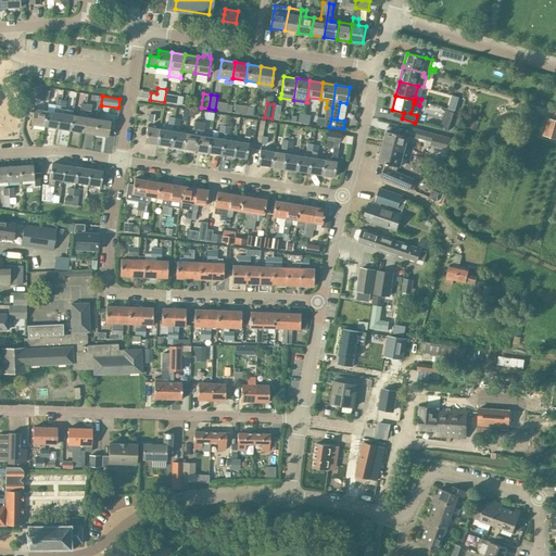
[(274,104),(272,118),(278,119),(280,105),(274,104)]
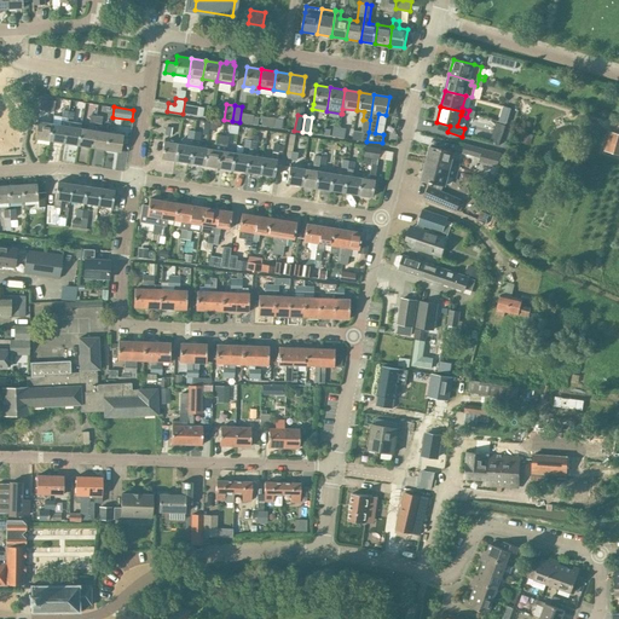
[(50,140),(52,123),(38,121),(35,138),(50,140)]
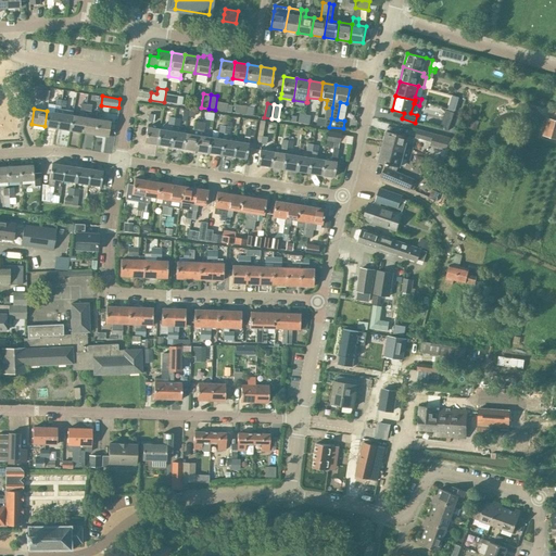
[(60,113),(58,128),(70,130),(72,115),(73,111),(60,109),(60,113)]
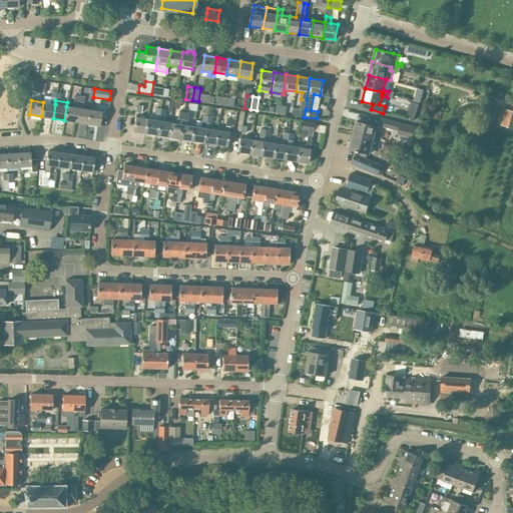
[(53,118),(55,104),(43,102),(41,116),(53,118)]
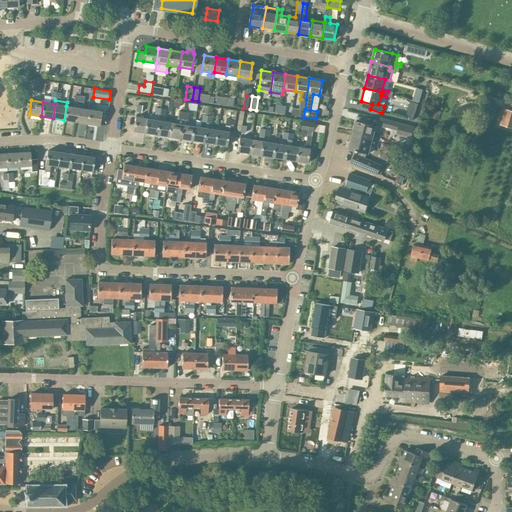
[(76,122),(78,108),(66,106),(64,120),(76,122)]
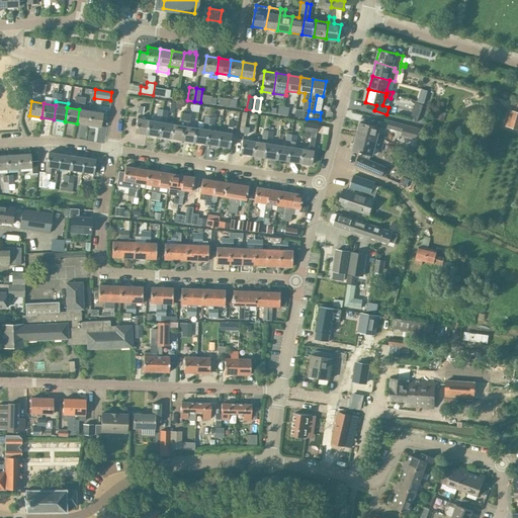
[(79,109),(77,123),(89,125),(91,111),(79,109)]
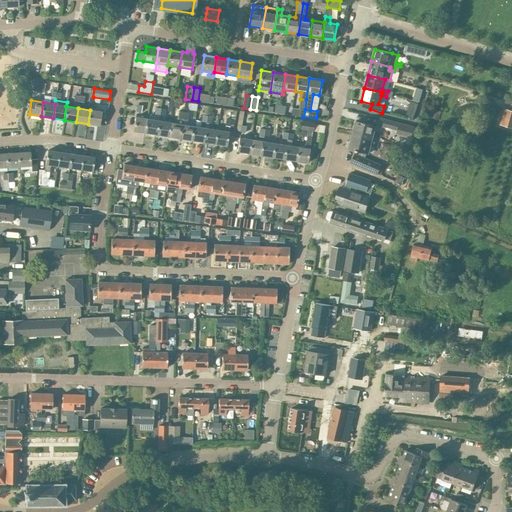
[(90,110),(88,124),(100,126),(102,112),(90,110)]
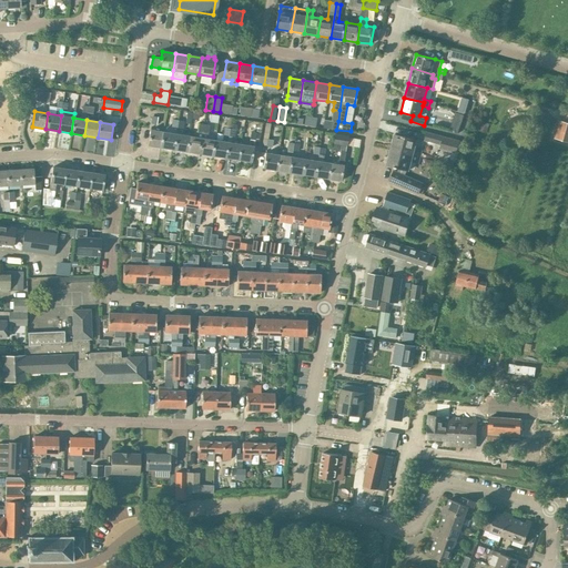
[(567,122),(564,122),(558,140),(567,142),(567,122)]
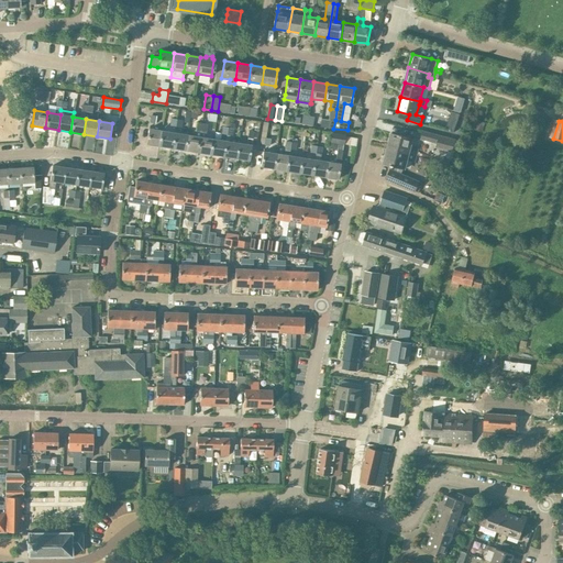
[(197,122),(195,136),(187,135),(185,150),(198,152),(202,123),(197,122)]
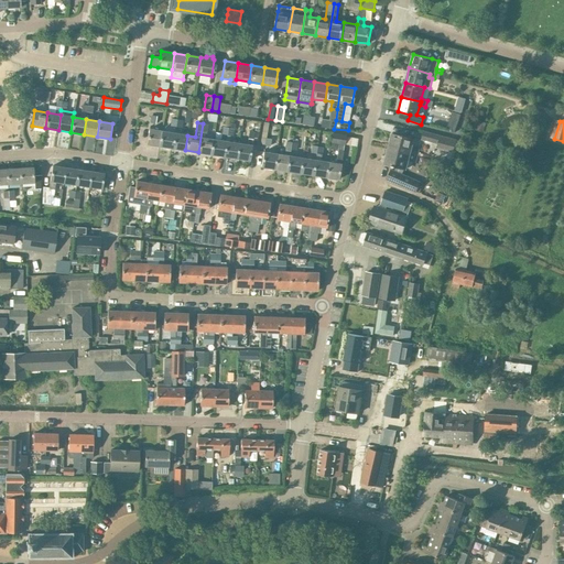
[(260,144),(264,145),(270,147),(271,140),(267,139),(269,123),(263,122),(260,144)]
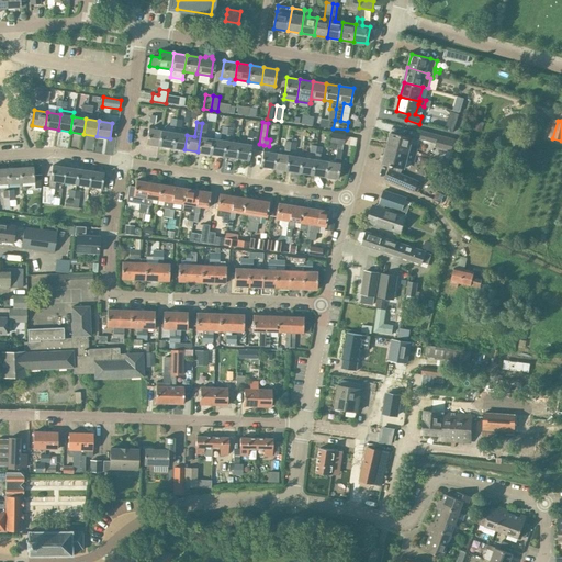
[(208,124),(202,123),(198,152),(211,154),(213,138),(205,137),(208,124)]
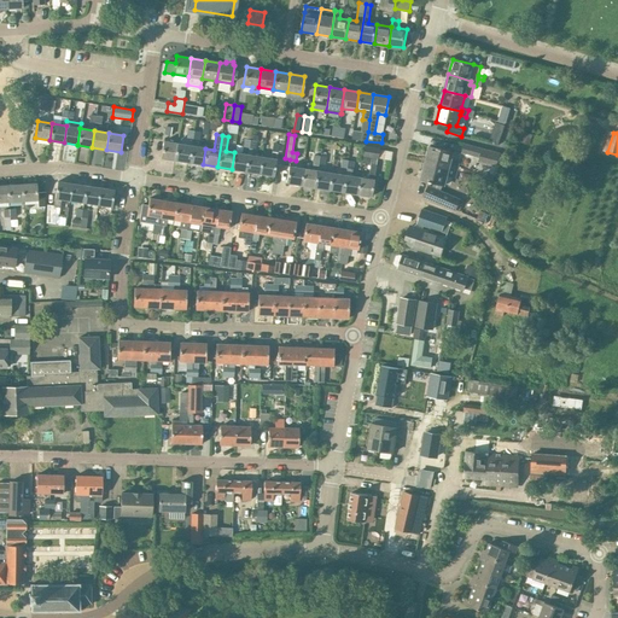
[(175,161),(178,144),(163,141),(161,158),(175,161)]
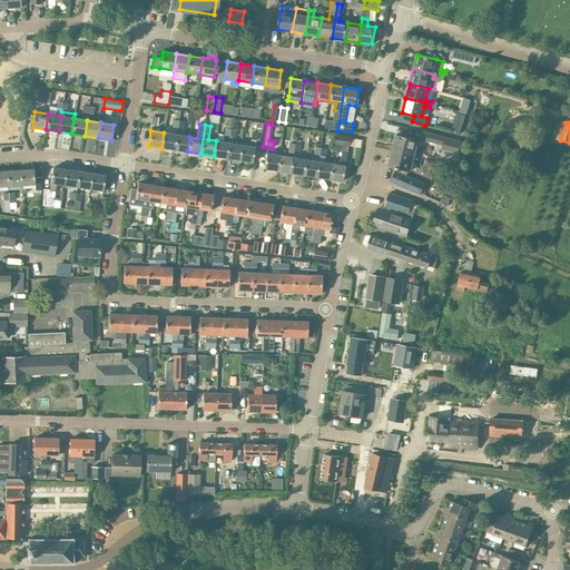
[(175,150),(177,135),(164,133),(161,148),(175,150)]
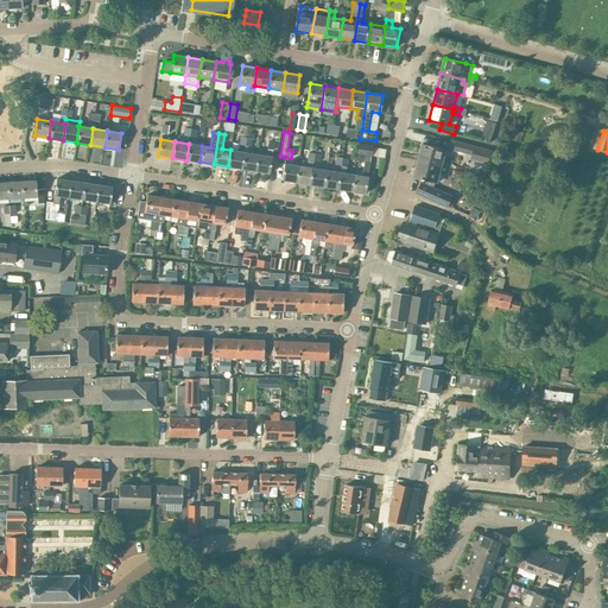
[(470,159),(489,164),(493,150),(456,141),(454,151),(472,156),(470,159)]
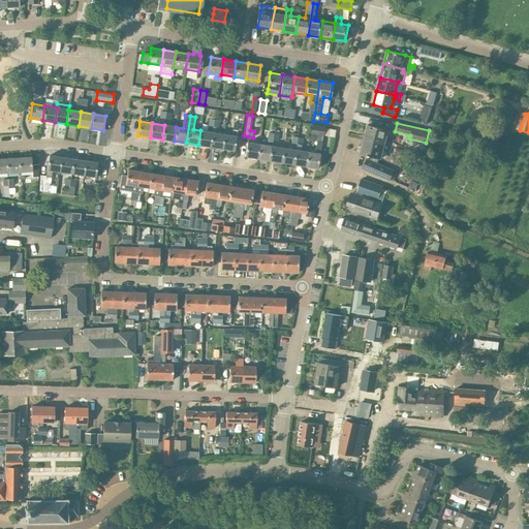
[(310,134),(322,135),(323,136),(324,126),(312,124),(310,134)]
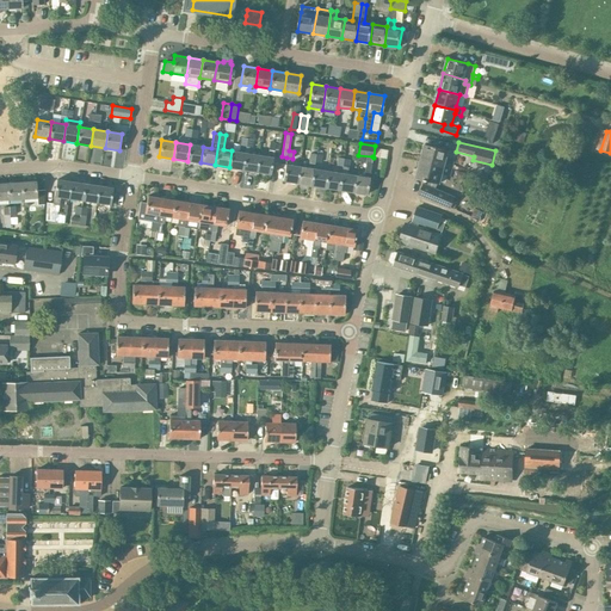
[(201,162),(203,147),(190,144),(187,161),(201,162)]
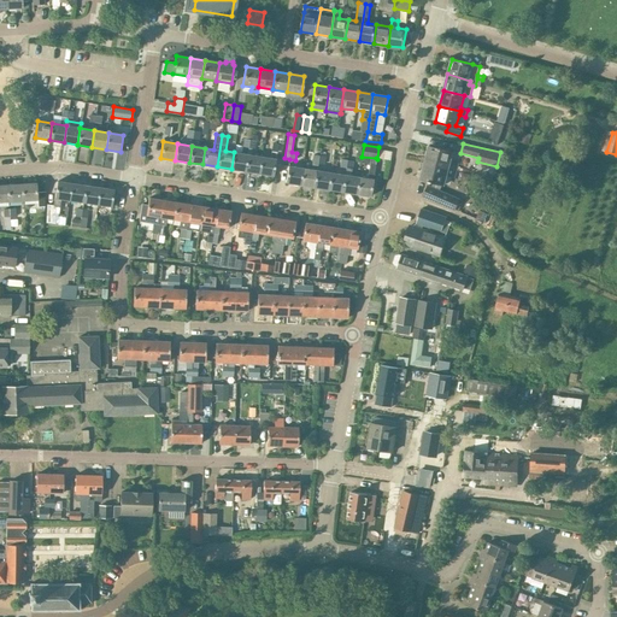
[(429,146),(424,163),(457,171),(459,164),(451,162),(453,152),(429,146)]
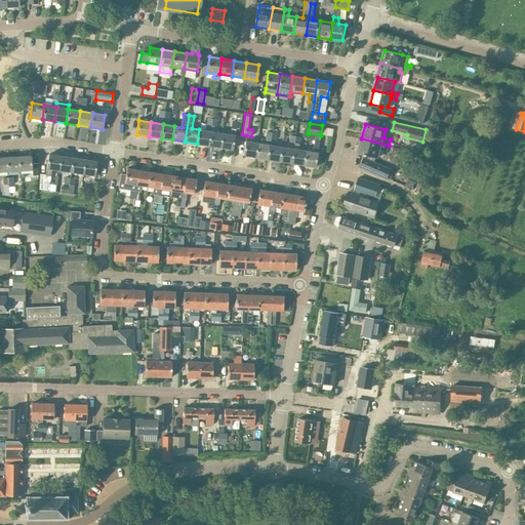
[(199,129),(197,144),(209,146),(211,131),(199,129)]
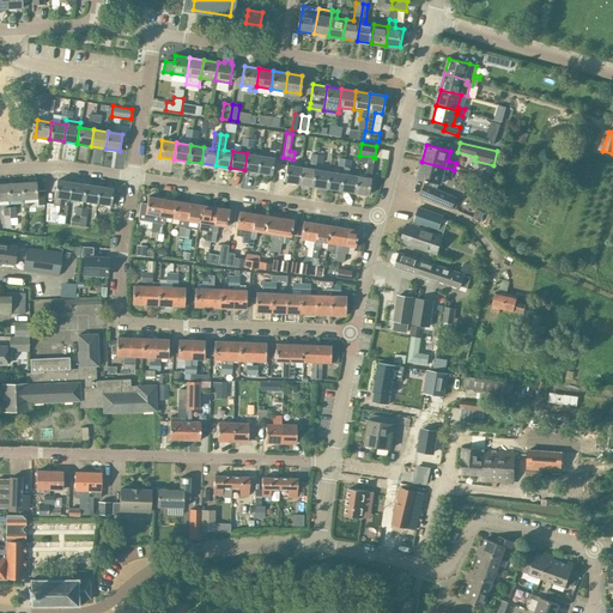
[(258,173),(260,156),(247,153),(244,170),(258,173)]
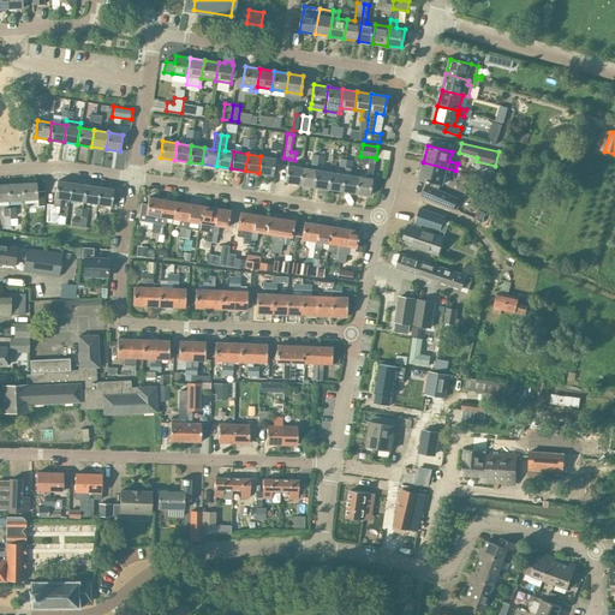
[(311,154),(310,169),(302,168),(299,184),(312,186),(316,169),(317,163),(318,155),(311,154)]
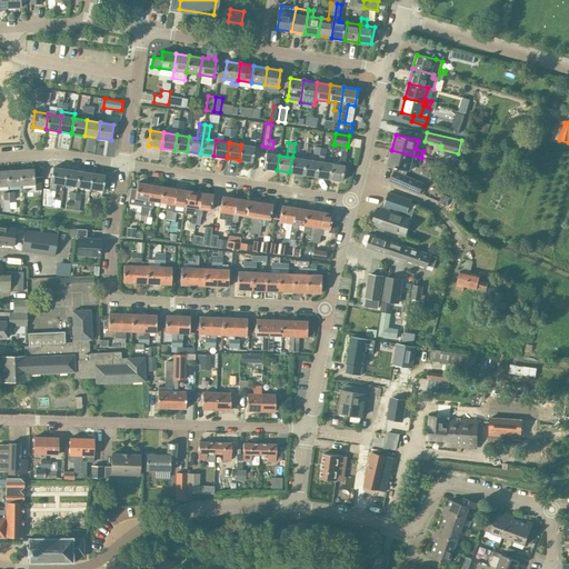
[(255,147),(241,145),(239,160),(252,162),(255,147)]
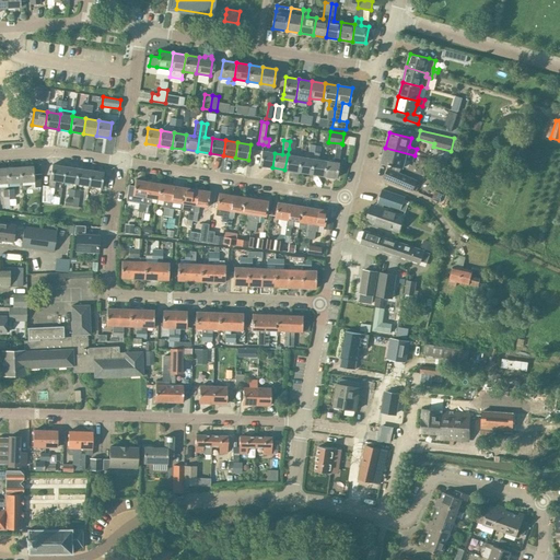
[(339,163),(341,143),(328,142),(328,148),(335,149),(334,162),(326,161),(324,176),(337,178),(339,163)]
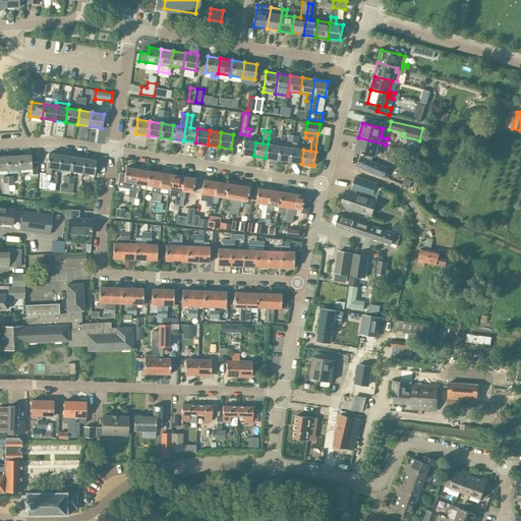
[(298,136),(293,135),(292,142),(291,148),(289,162),(301,164),(303,150),(296,149),(298,136)]
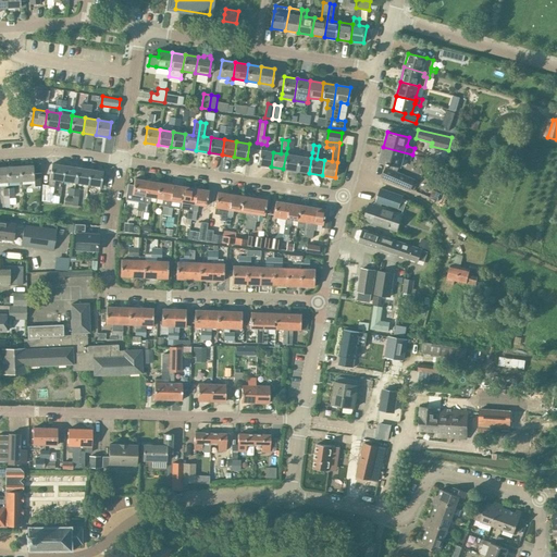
[(383,147),(380,161),(393,165),(392,170),(386,168),(382,177),(410,189),(411,188),(413,183),(415,180),(397,173),(399,166),(401,168),(404,159),(411,161),(412,155),(383,147)]
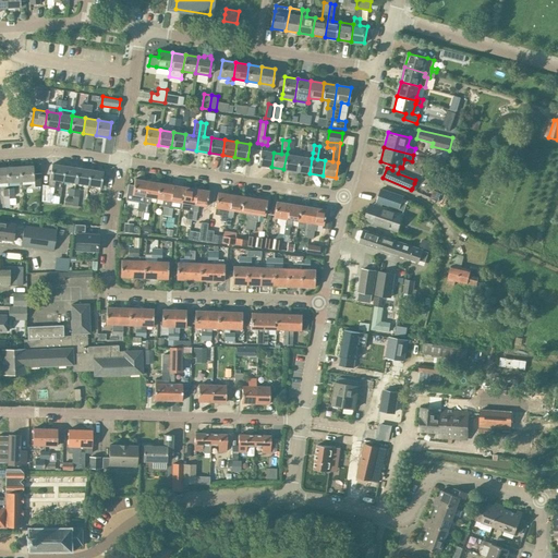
[(271,167),(274,153),(261,150),(258,166),(271,167)]
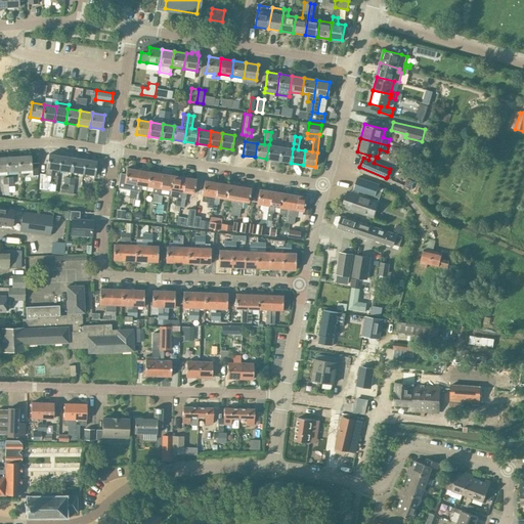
[(269,144),(266,159),(278,161),(281,146),(269,144)]
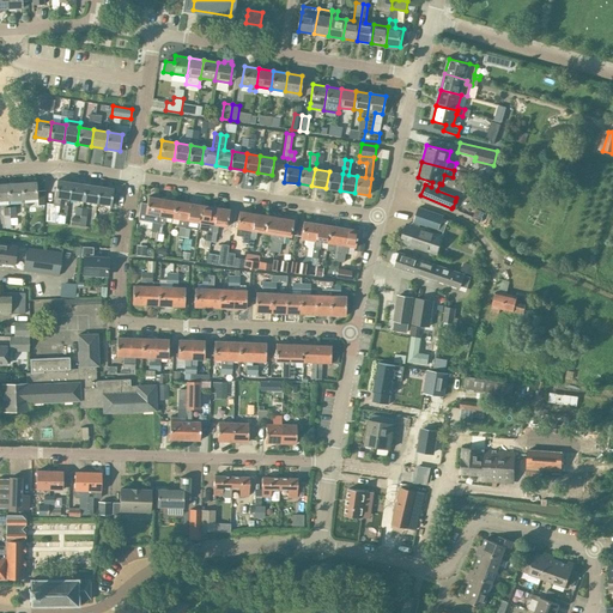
[(340,190),(343,174),(329,171),(326,188),(340,190)]
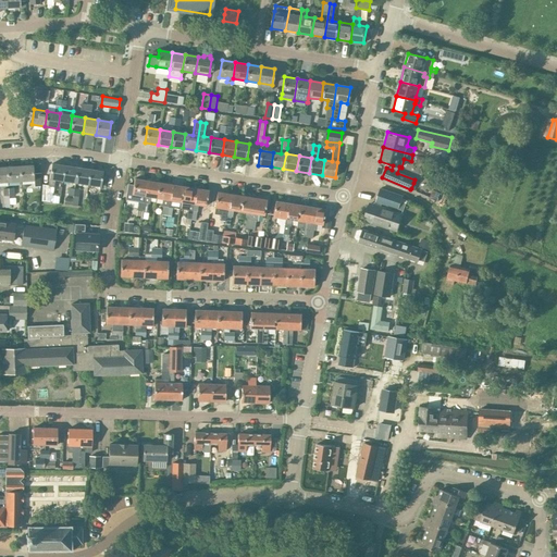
[(14,163),(13,166),(7,166),(9,182),(21,181),(20,165),(19,163),(14,163)]
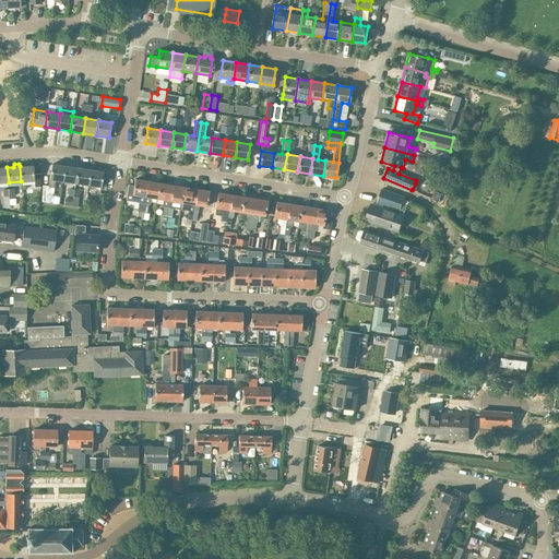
[(49,179),(49,186),(55,187),(55,180),(62,181),(66,166),(52,164),(49,179)]
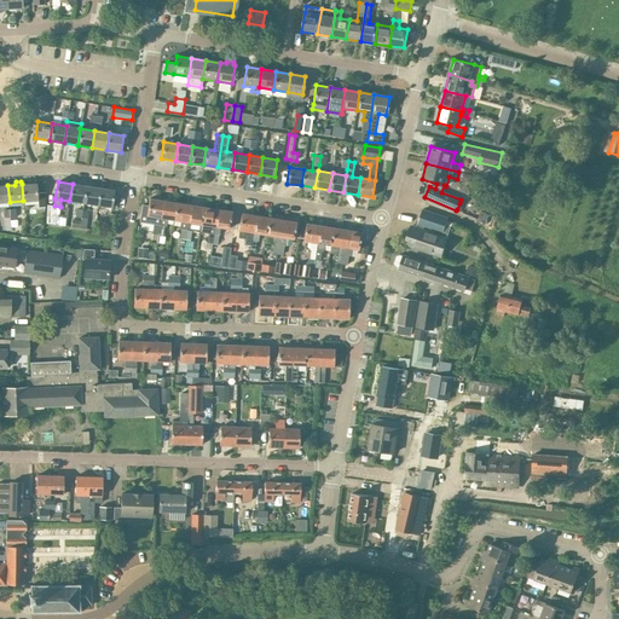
[(36,184),(22,184),(23,201),(38,201),(38,208),(44,207),(45,207),(45,192),(44,192),(38,192),(36,184)]
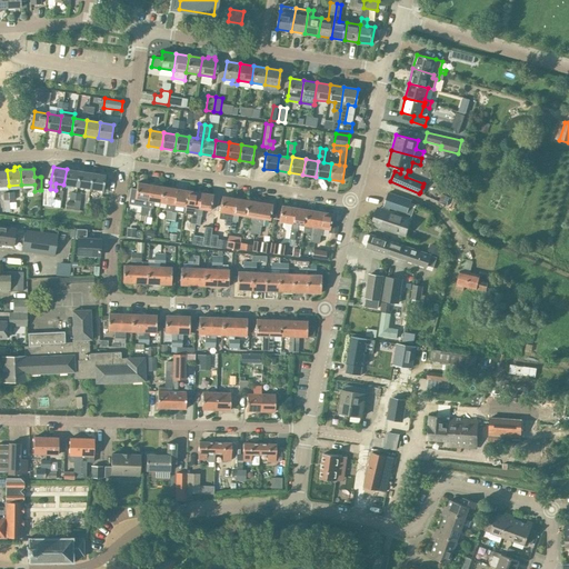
[(79,171),(67,169),(63,185),(77,187),(79,171)]
